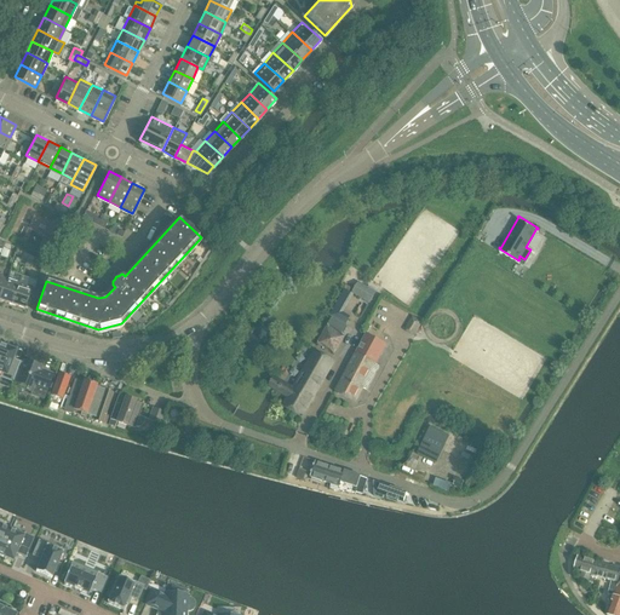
[(0,294),(0,297),(12,302),(19,280),(6,275),(0,294)]
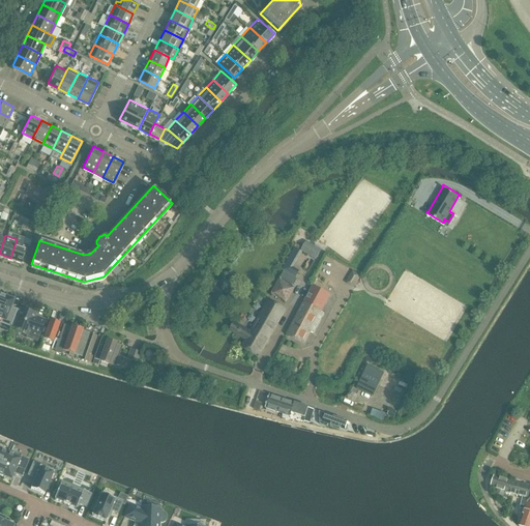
[(301,247),(316,256),(321,246),(306,238),(301,247)]
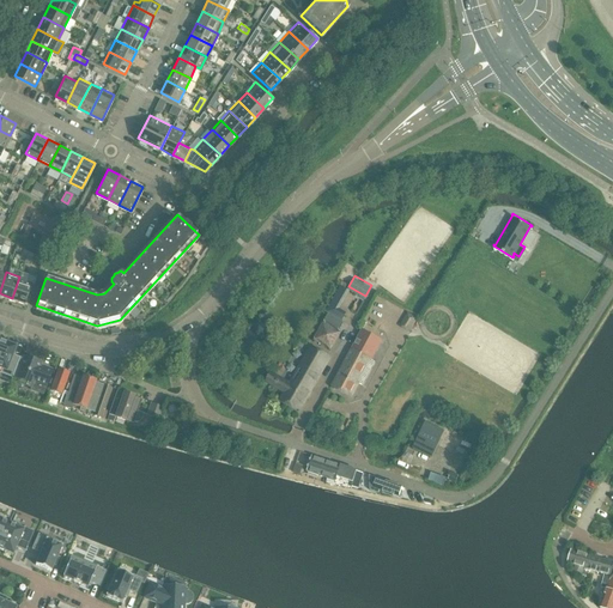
[(19,277),(12,298),(24,302),(25,299),(31,280),(19,277)]
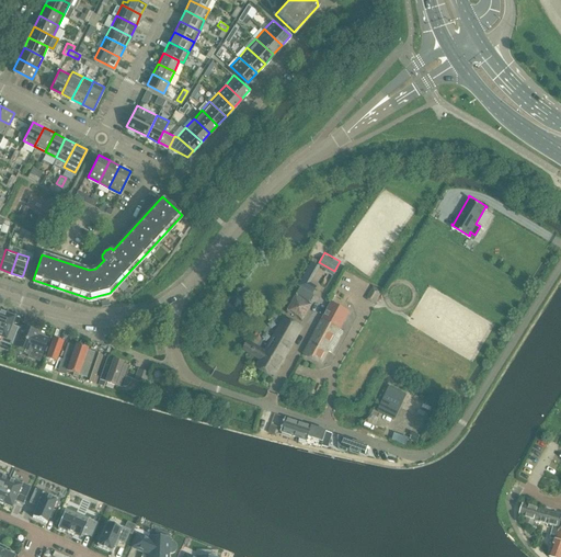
[(316,285),(307,281),(318,262),(312,259),(298,283),(312,292),(316,285)]
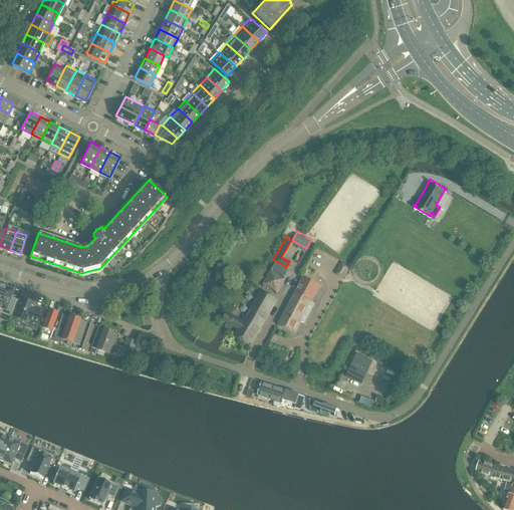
[(342,275),(349,264),(342,260),(335,271),(342,275)]
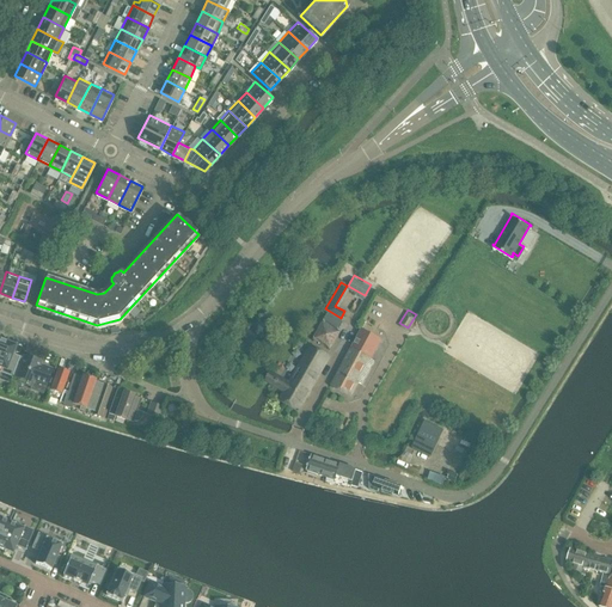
[(337,327),(342,319),(328,311),(323,319),(337,327)]
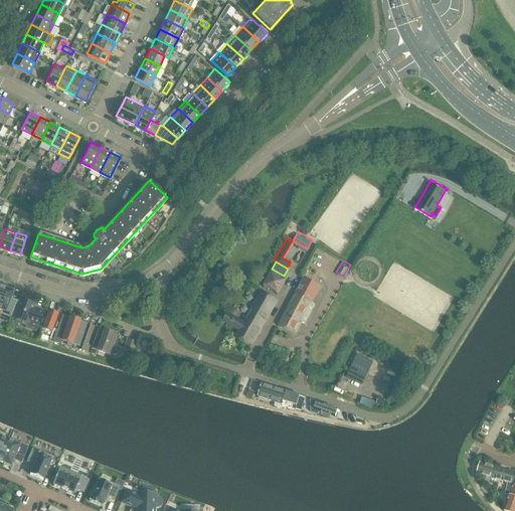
[(311,300),(320,284),(304,276),(279,322),(295,331),(301,319),(299,318),(310,299),(311,300)]
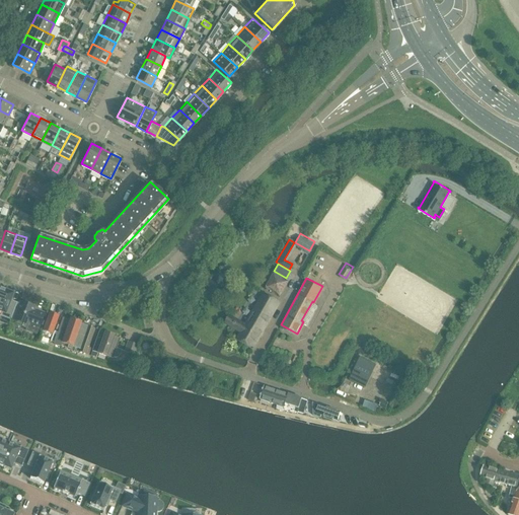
[(0,308),(1,309),(0,312),(10,316),(16,300),(9,297),(11,291),(0,287),(0,308)]
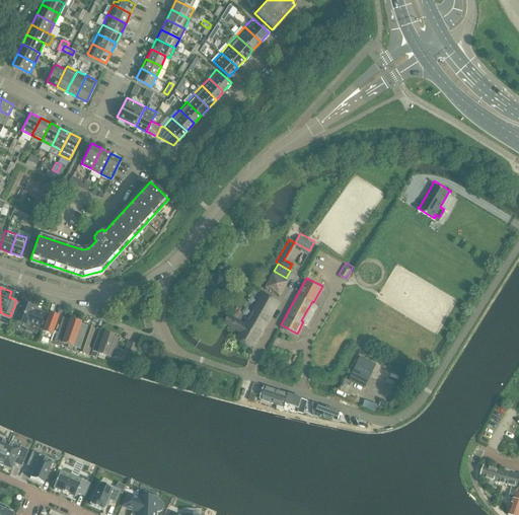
[(263,290),(244,322),(231,313),(226,321),(238,328),(235,335),(253,345),(280,300),(263,290)]
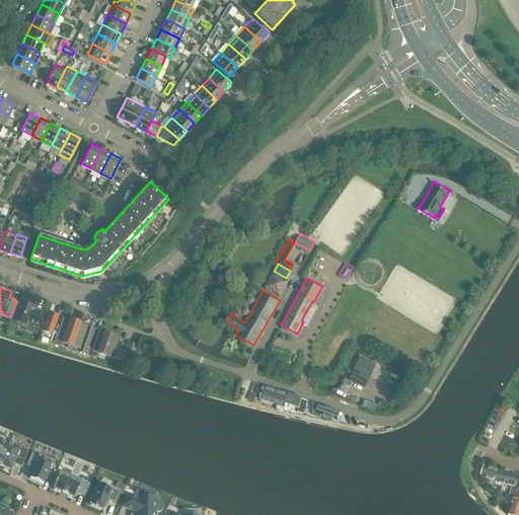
[(10,316),(13,317),(27,322),(25,326),(36,330),(44,310),(33,306),(34,304),(20,299),(19,301),(16,300),(10,316)]
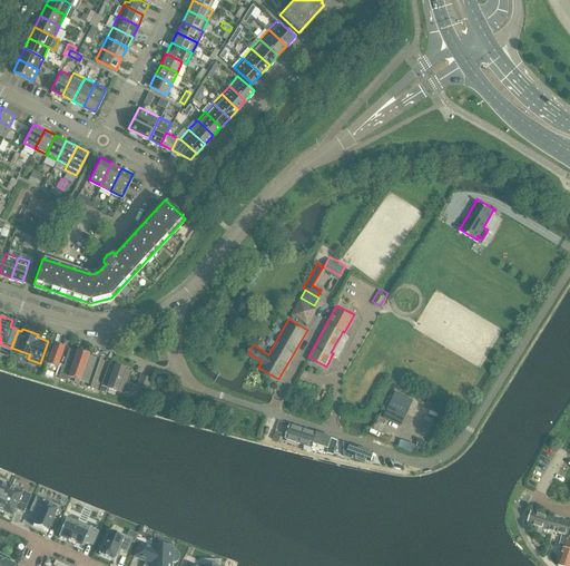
[(47,359),(57,363),(64,344),(53,340),(47,359)]
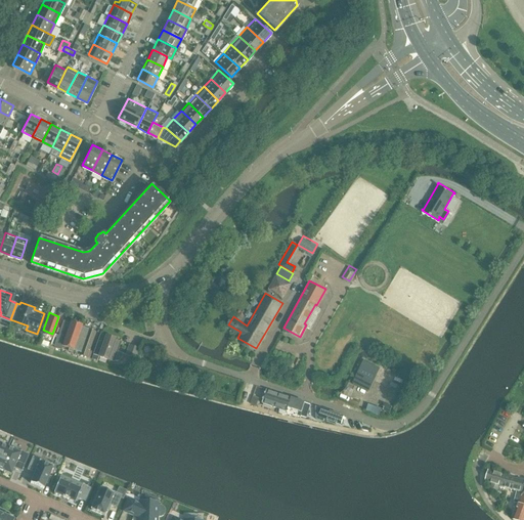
[(62,343),(69,345),(69,347),(73,349),(74,347),(80,349),(79,351),(89,355),(91,348),(95,336),(93,335),(95,330),(87,327),(86,331),(79,329),(81,323),(73,320),(63,317),(54,344),(61,347),(62,343)]
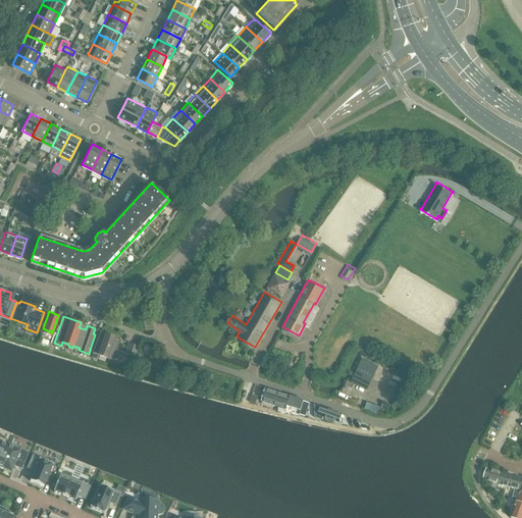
[(91,355),(97,357),(98,353),(107,356),(107,355),(112,357),(113,356),(114,356),(116,356),(118,356),(119,354),(120,353),(121,350),(122,349),(116,347),(119,338),(114,335),(114,334),(105,330),(105,331),(100,329),(97,340),(91,355)]
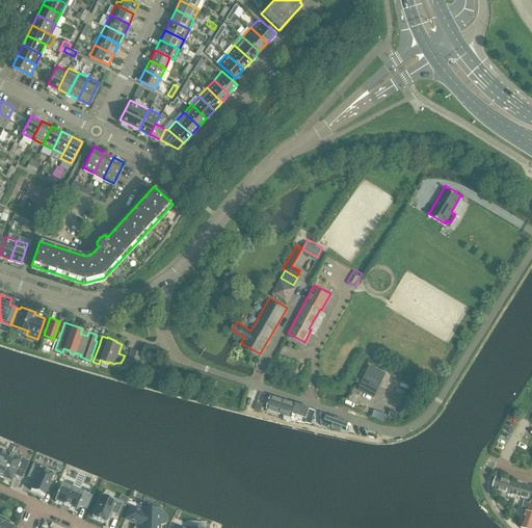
[(127,358),(137,361),(140,350),(131,347),(127,358)]
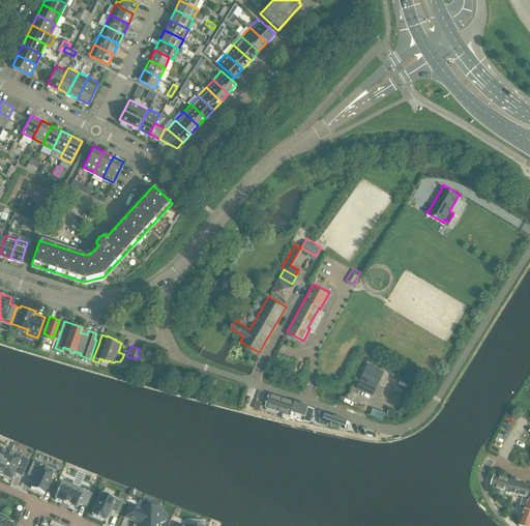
[(357,384),(373,392),(384,370),(367,361),(357,384)]
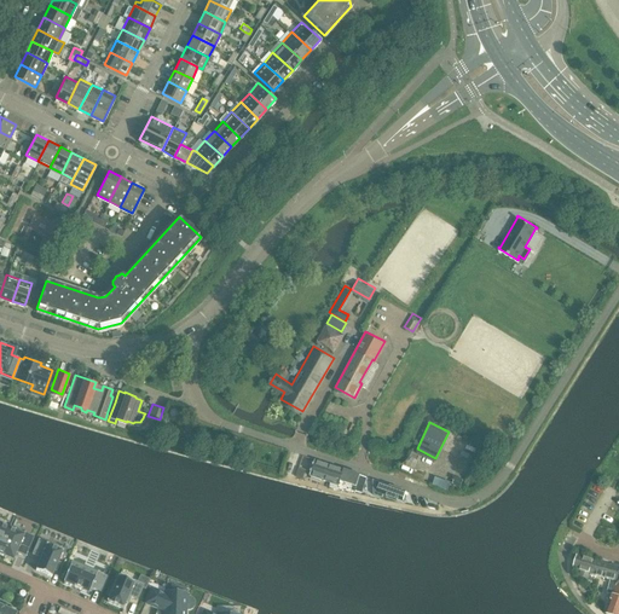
[(314,458),(310,473),(329,479),(335,463),(314,457),(314,458)]
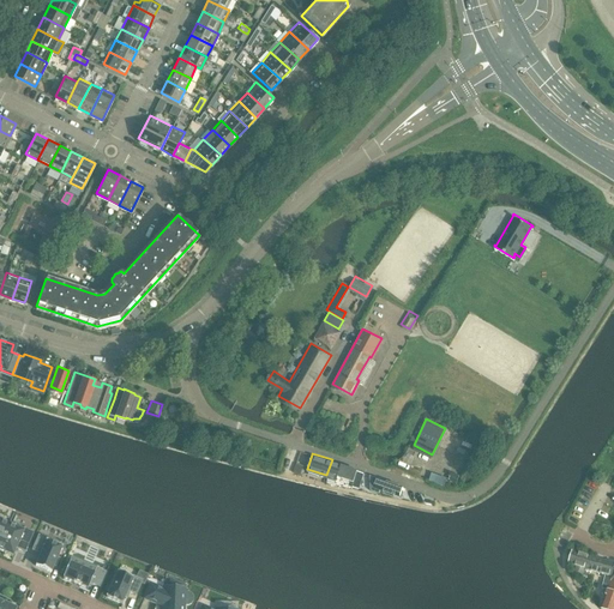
[(332,459),(326,475),(336,478),(337,474),(354,480),(356,469),(356,468),(332,459)]
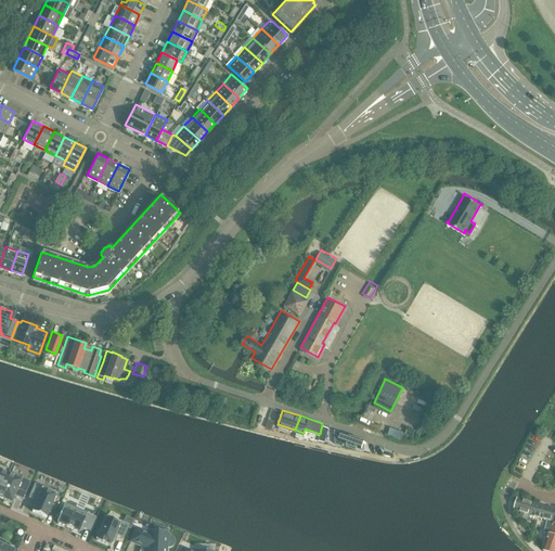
[(320,434),(325,435),(328,425),(322,424),(320,434)]
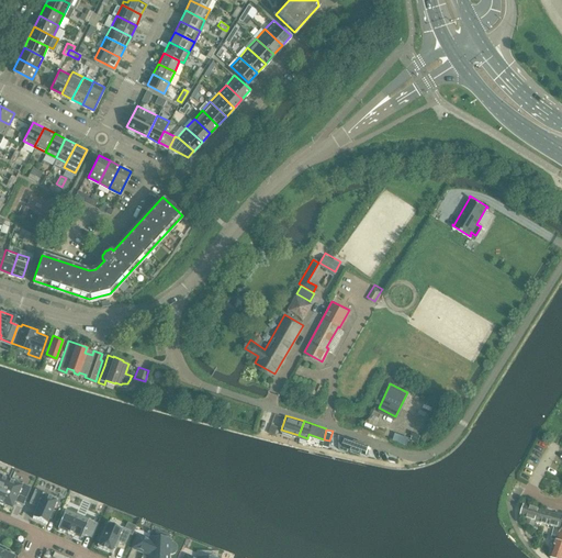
[(346,435),(338,433),(339,447),(347,449),(348,446),(351,447),(350,448),(361,453),(361,450),(366,453),(369,444),(346,435)]
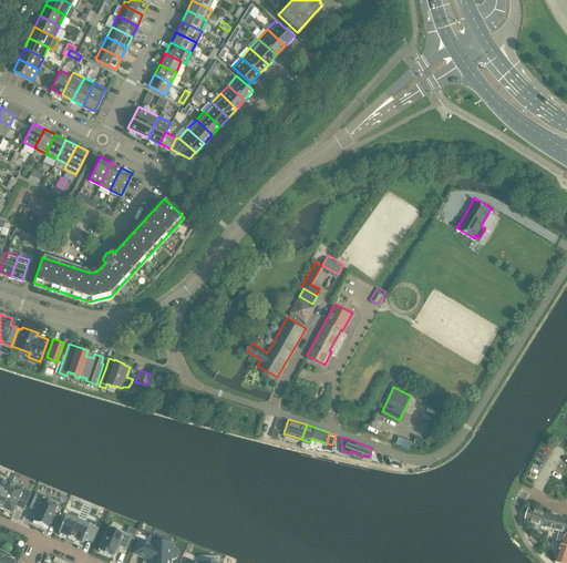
[(0,499),(0,505),(11,511),(14,503),(22,507),(30,489),(21,485),(21,487),(8,481),(0,499)]
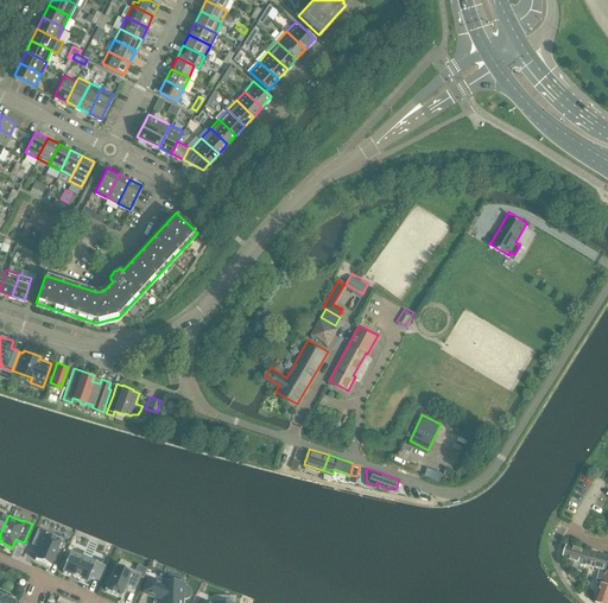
[(38,526),(32,541),(38,544),(36,550),(38,550),(35,557),(50,564),(54,557),(55,558),(58,550),(57,548),(61,539),(46,532),(48,531),(38,526)]
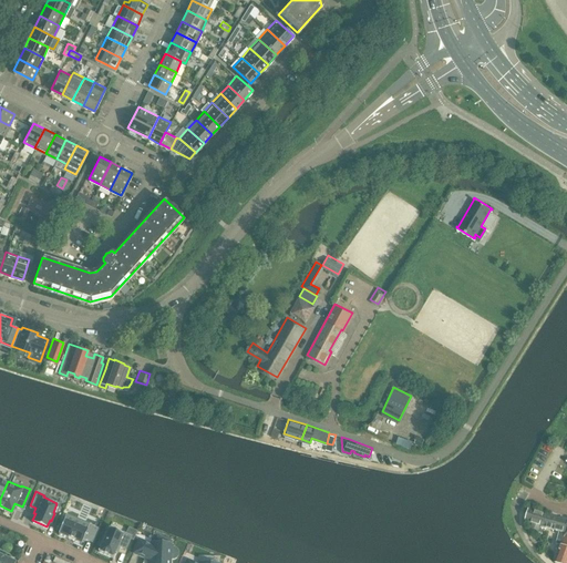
[(543,531),(546,524),(539,522),(543,511),(528,505),(524,518),(533,520),(529,526),(532,529),(535,530),(537,529),(543,531)]
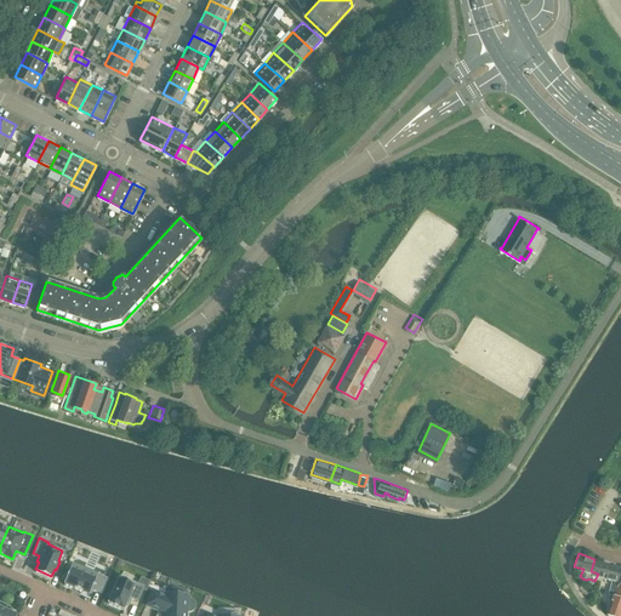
[(609,592),(615,593),(620,581),(620,574),(620,565),(599,560),(594,559),(591,571),(598,574),(611,577),(609,592)]
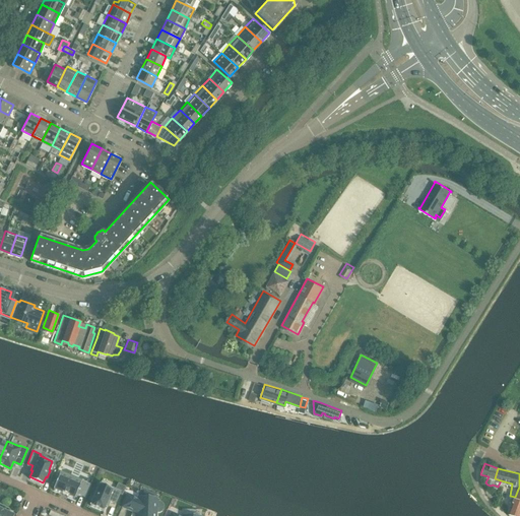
[(74,496),(76,491),(83,494),(89,481),(81,478),(79,482),(59,473),(53,487),(74,496)]
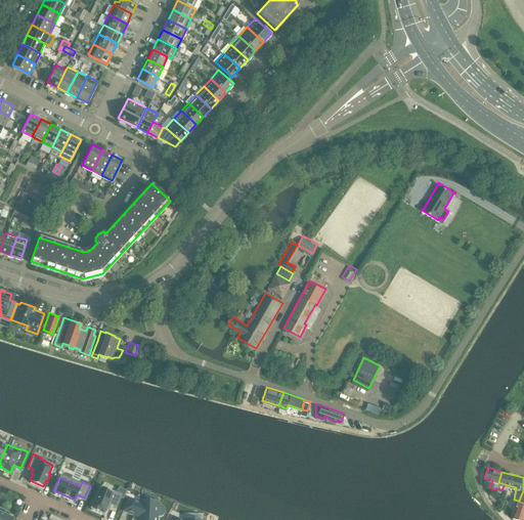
[(106,507),(107,508),(110,503),(116,505),(121,492),(113,489),(113,490),(100,485),(96,493),(94,492),(91,500),(93,501),(90,507),(103,512),(106,507)]
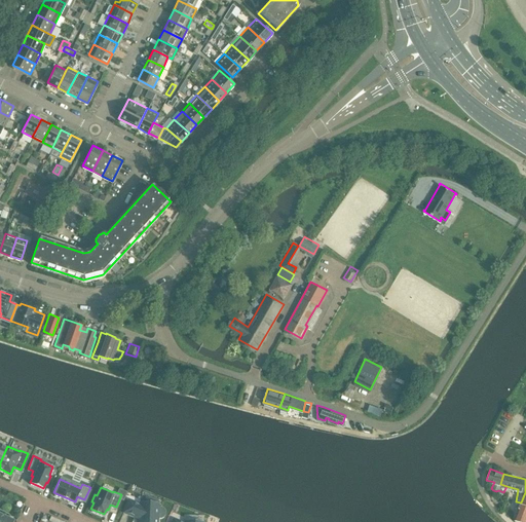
[(525,521),(525,492),(521,502),(515,519),(518,520),(518,521),(525,521)]
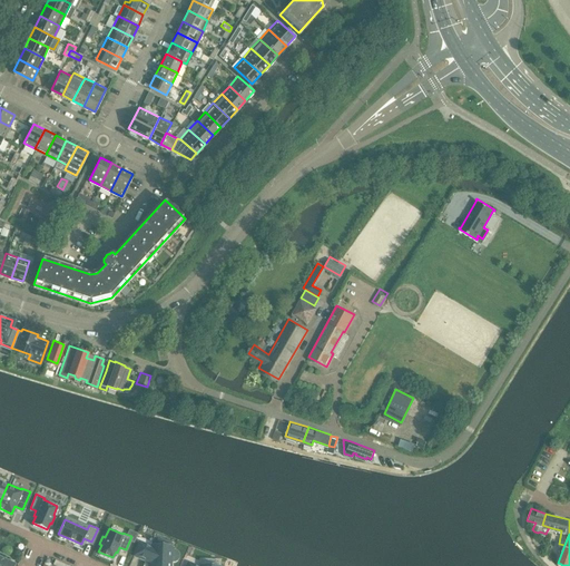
[(150,544),(139,539),(133,553),(145,558),(146,557),(150,558),(149,565),(170,565),(172,557),(174,557),(176,556),(177,554),(177,552),(176,549),(174,548),(172,548),(172,544),(150,543),(150,544)]
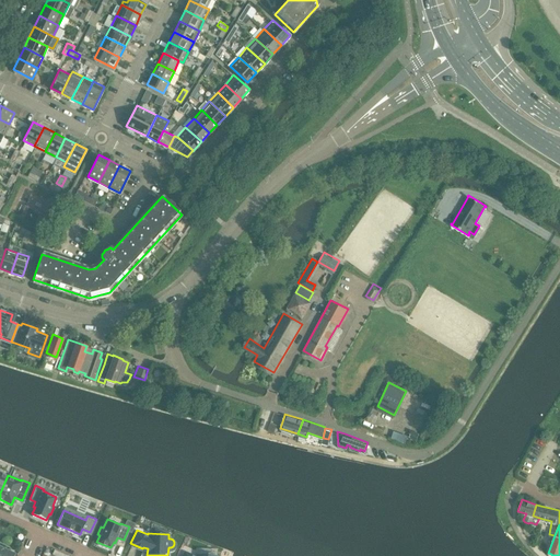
[(0,555),(12,555),(15,552),(0,544),(0,555)]
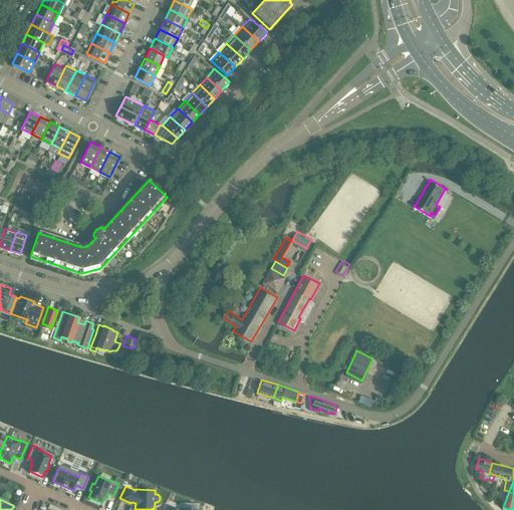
[(170,504),(167,509),(199,509),(197,509),(197,508),(197,502),(182,501),(182,507),(182,508),(180,508),(180,509),(170,504)]
